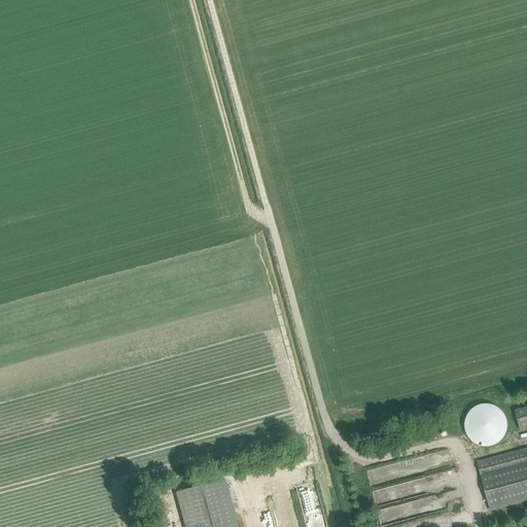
[(467,437),(469,441),(472,443),(475,445),(478,447),(482,448),(485,448),(489,448),(492,447),(496,445),(499,443),(501,441),(503,437),(505,434),(505,433),(506,430),(506,426),(506,423),(505,419),(503,416),(501,413),(499,411),(496,408),(493,407),(489,406),(486,406),(482,406),(479,407),(475,409),(471,411),(469,413),(467,416),(465,419),(464,423),(464,426),(465,430),(465,433),(467,437)]
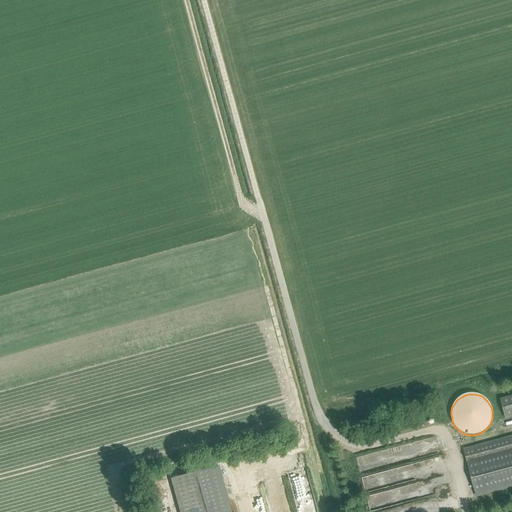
[(505,418),(511,416),(511,396),(500,399),(505,418)]
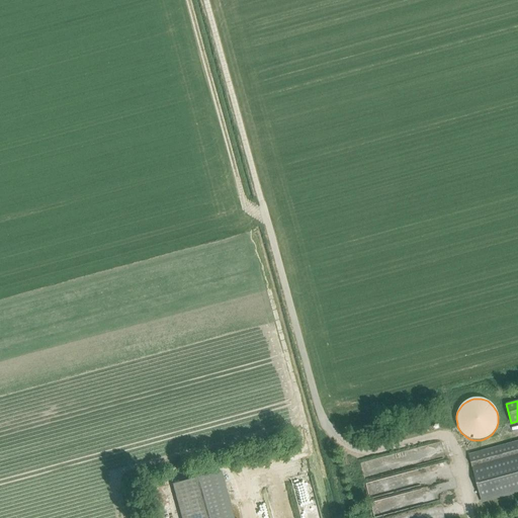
[(483,503),(517,492),(517,441),(469,454),(483,503)]
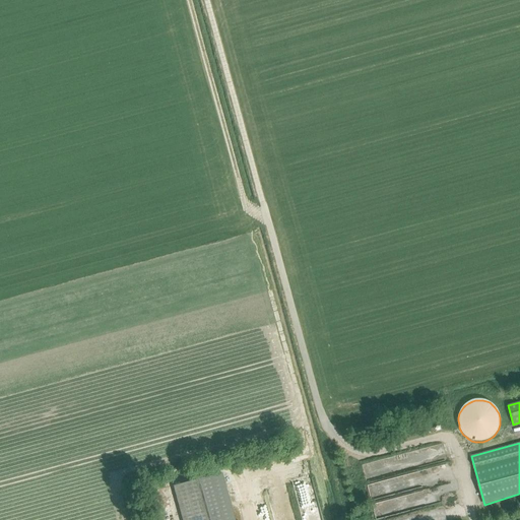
[(376,457),(355,461),(360,480),(361,479),(365,500),(366,499),(369,515),(392,511),(389,496),(417,490),(417,484),(401,488),(398,472),(379,476),(378,471),(398,466),(396,453),(376,457)]
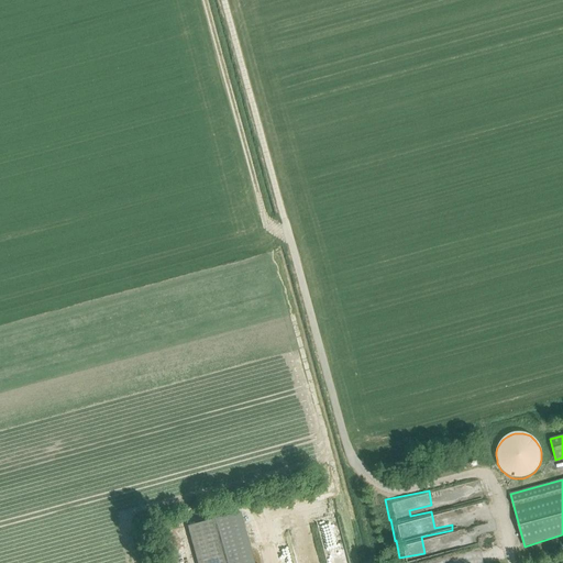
[(253,562),(240,512),(187,527),(197,562),(253,562)]
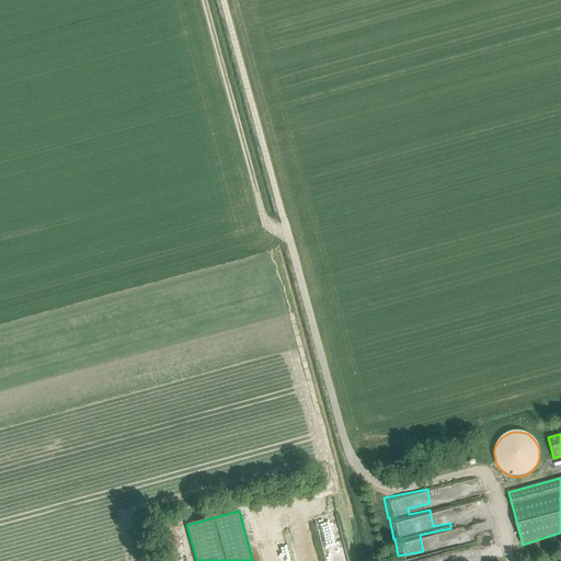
[(183,518),(179,521),(185,538),(190,537),(183,518)]
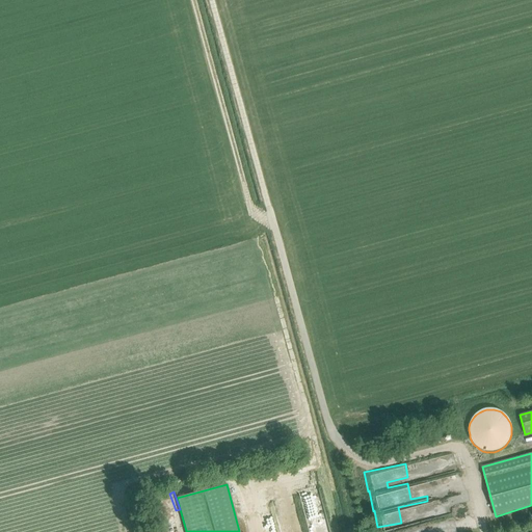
[(262,491),(253,493),(253,504),(263,504),(262,491)]
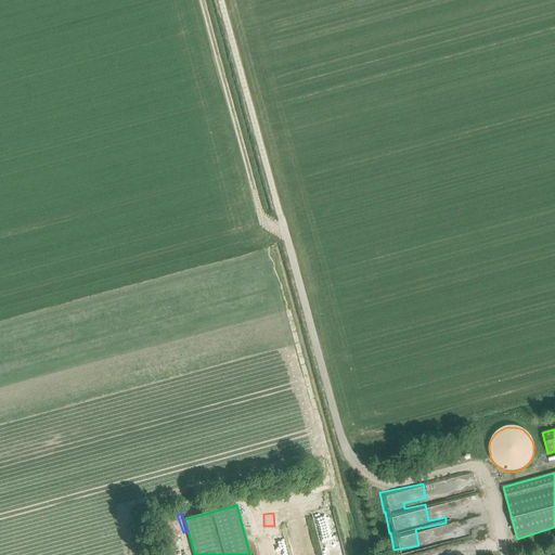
[(323,536),(335,534),(333,515),(321,516),(323,536)]
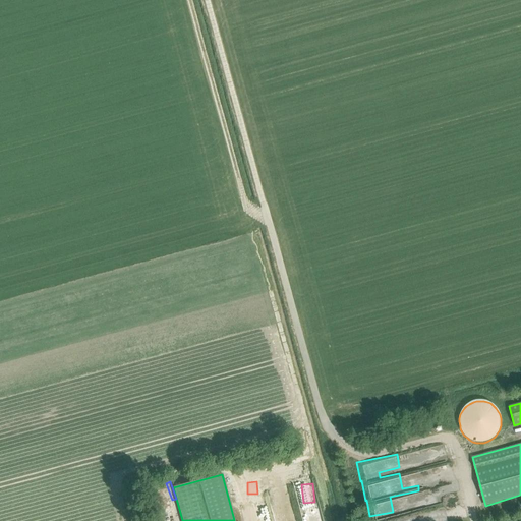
[(294,501),(302,500),(299,486),(291,488),(294,501)]
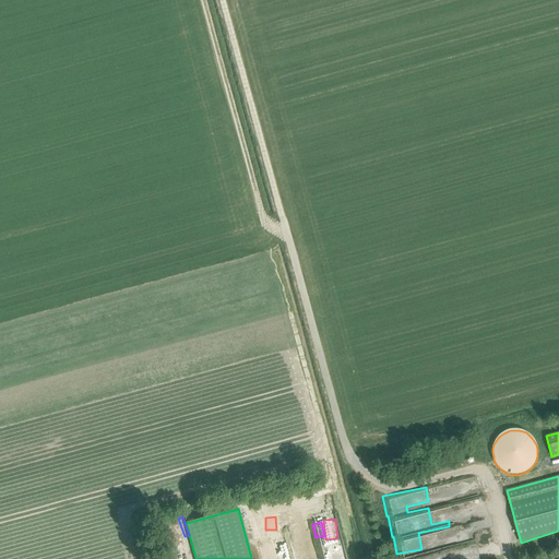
[(433,558),(470,558),(476,558),(472,542),(432,552),(433,558)]
